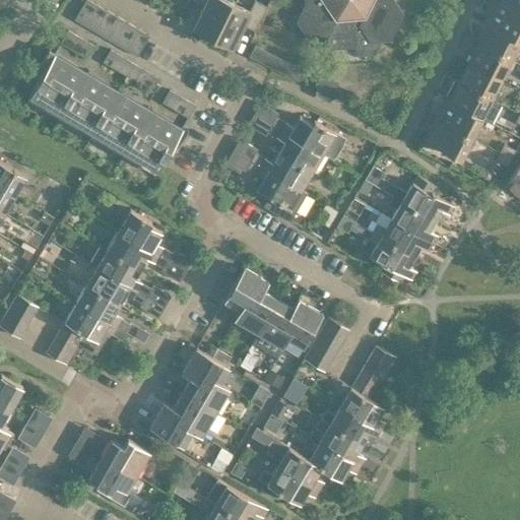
[(84,0),(73,19),(83,25),(95,5),(87,0),(84,0)]
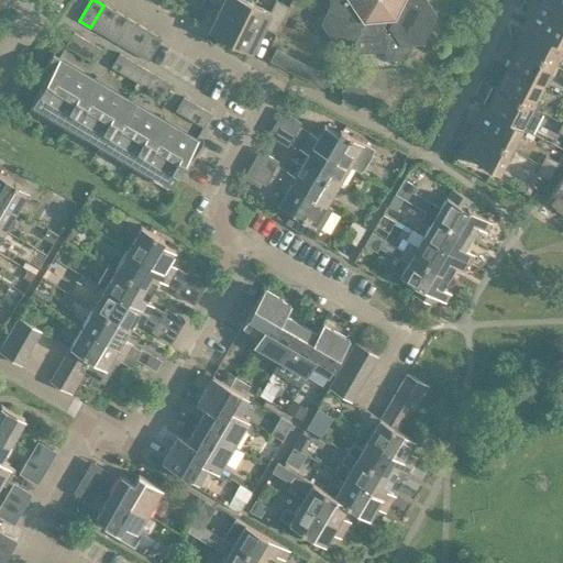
[(208,32),(229,42),(249,2),(244,0),(207,0),(208,1),(219,7),(213,18),(214,18),(208,32)]
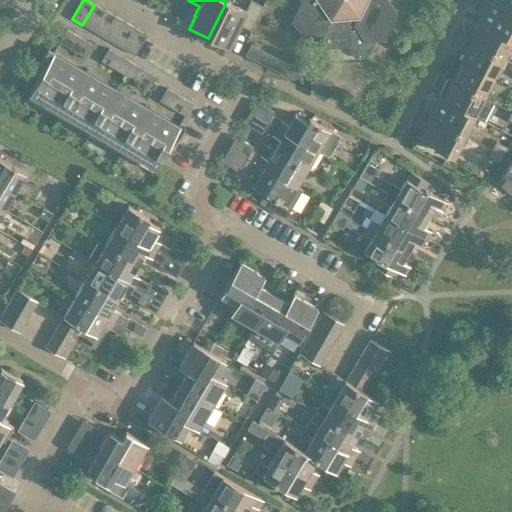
[(383,40),(396,13),(387,0),(298,0),(299,4),(291,21),(302,38),(312,37),(331,64),(364,62),(374,40),(383,40)]
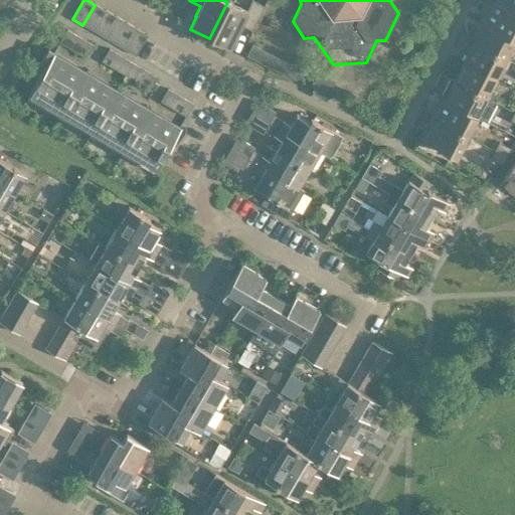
[(514,0),(490,0),(489,2),(514,15),(514,0)]
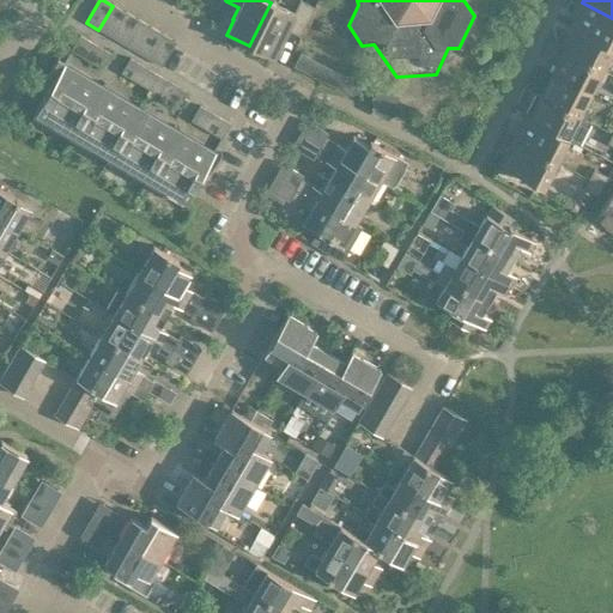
[(299,36),(313,8),(298,1),(292,13),(271,2),(249,46),(272,56),(279,42),(280,42),(286,30),(299,36)]
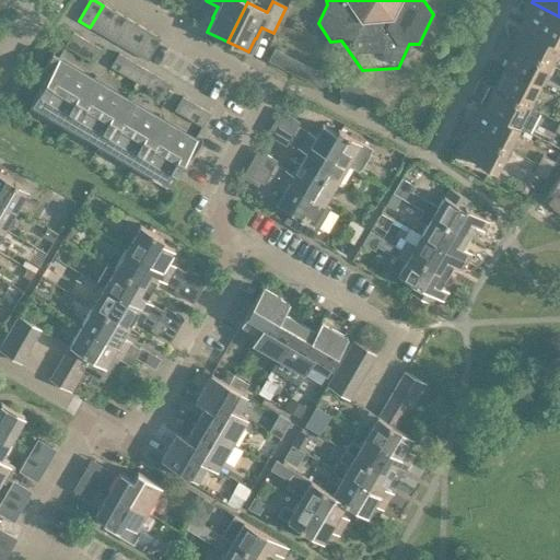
[(559,16),(532,2),(521,24),(524,26),(525,25),(559,44),(559,42),(559,16)]
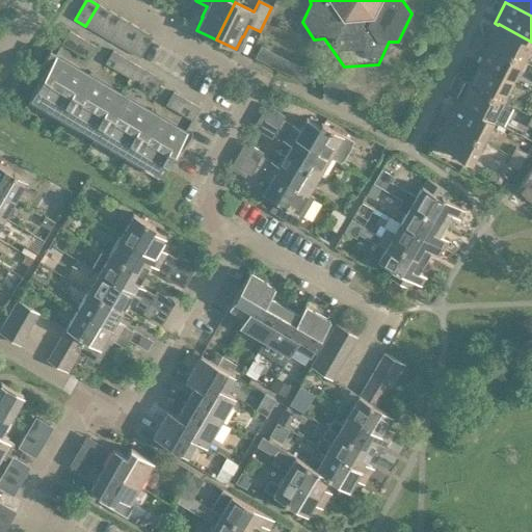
[(97,32),(109,11),(98,5),(85,26),(97,32)]
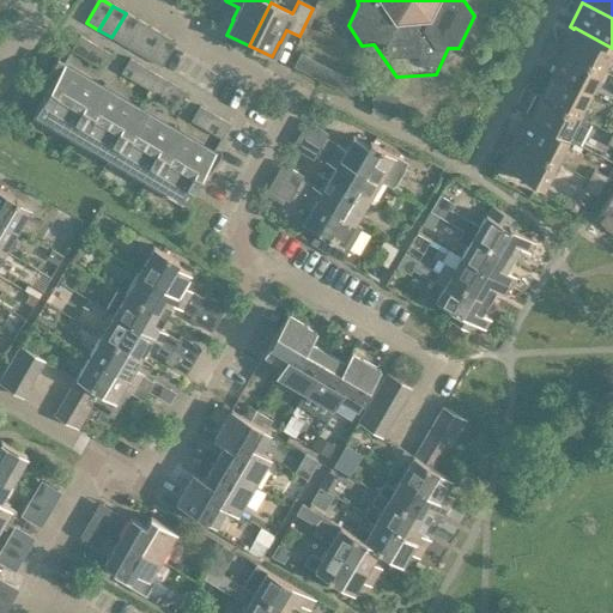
[(111,37),(123,46),(138,20),(126,13),(111,37)]
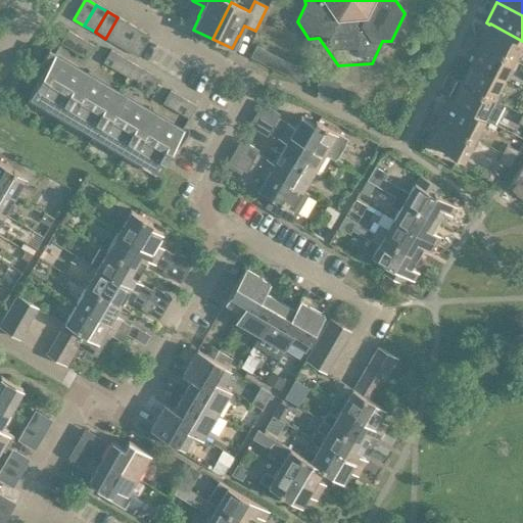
[(105,39),(115,45),(128,24),(117,17),(105,39)]
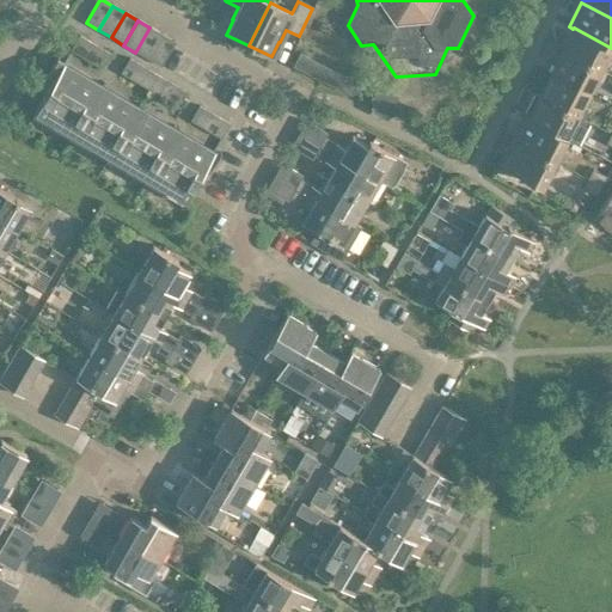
[(150,28),(135,53),(148,60),(163,35),(150,28)]
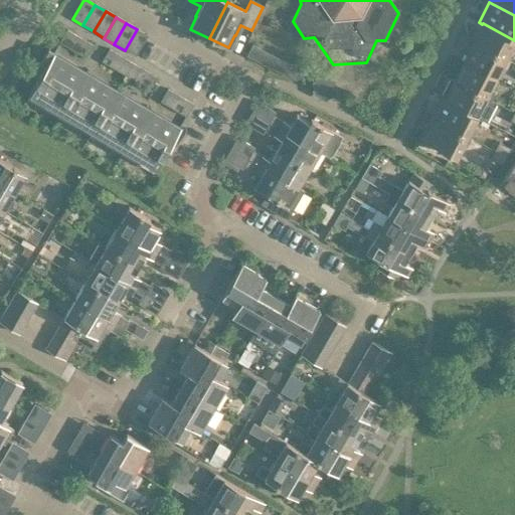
[(482,24),(473,42),(509,61),(514,53),(509,50),(514,40),(483,23),(482,24)]
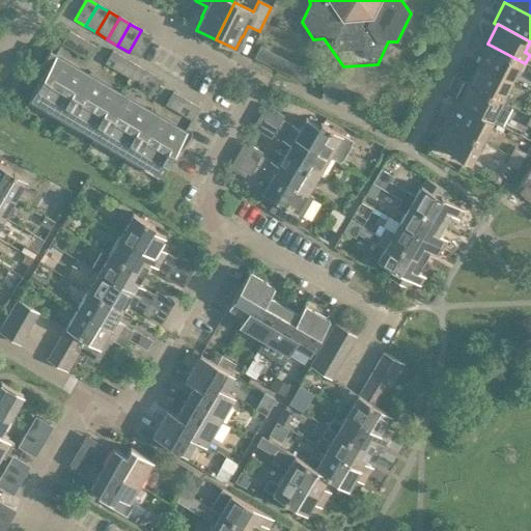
[(141,30),(129,52),(139,58),(151,36),(141,30)]
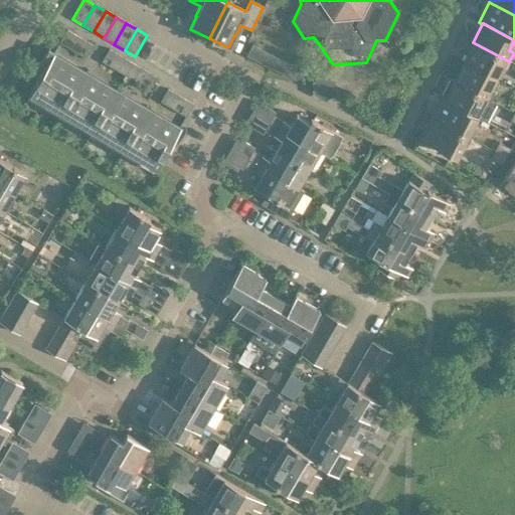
[(68,48),(76,36),(66,30),(58,42),(68,48)]
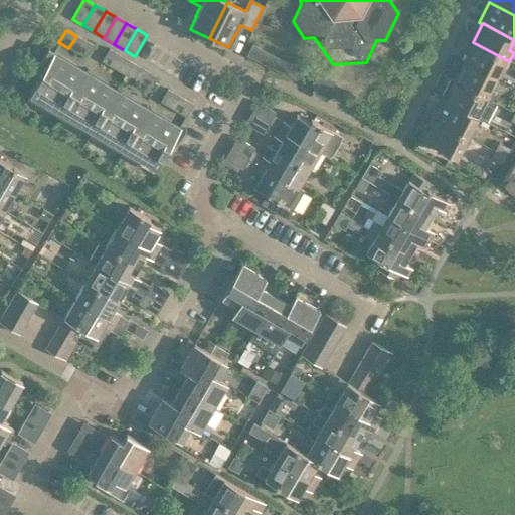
[(76,36),(68,48),(76,53),(83,40),(76,36)]
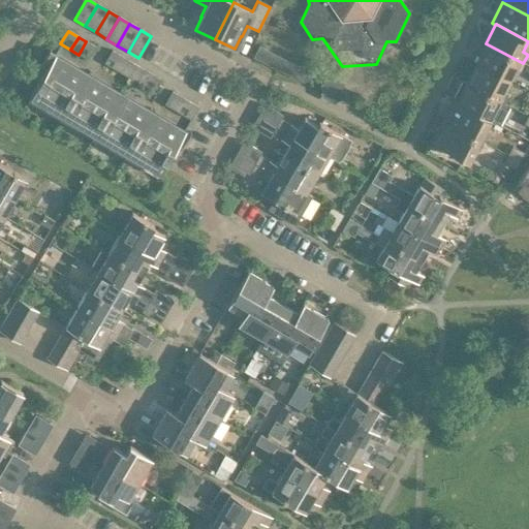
[(87,59),(94,47),(86,41),(79,55),(87,59)]
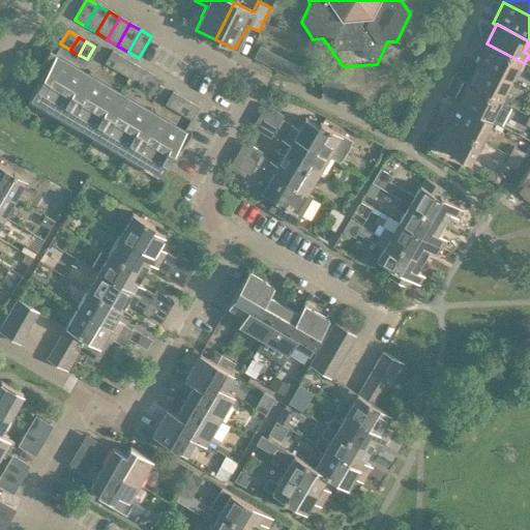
[(476,63),(509,81),(514,69),(520,71),(524,63),(487,43),(476,63)]
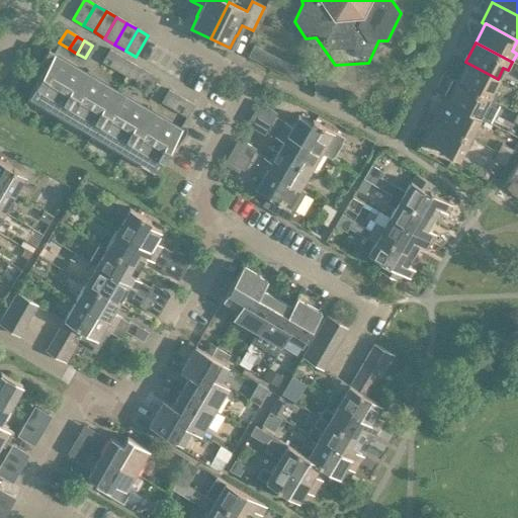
[(295,80),(298,75),(301,69),(253,45),(248,56),(295,80)]
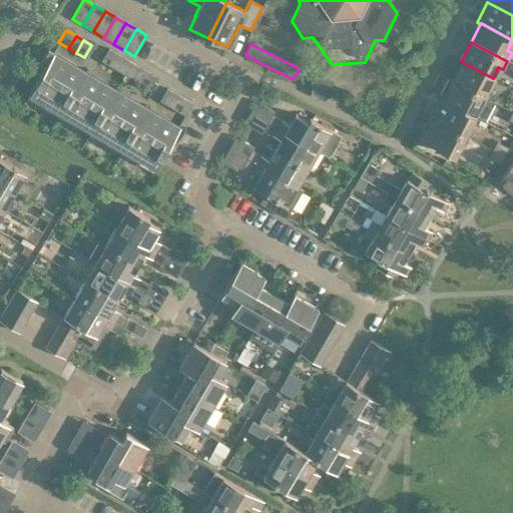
[(100,61),(108,66),(115,54),(108,49),(100,61)]
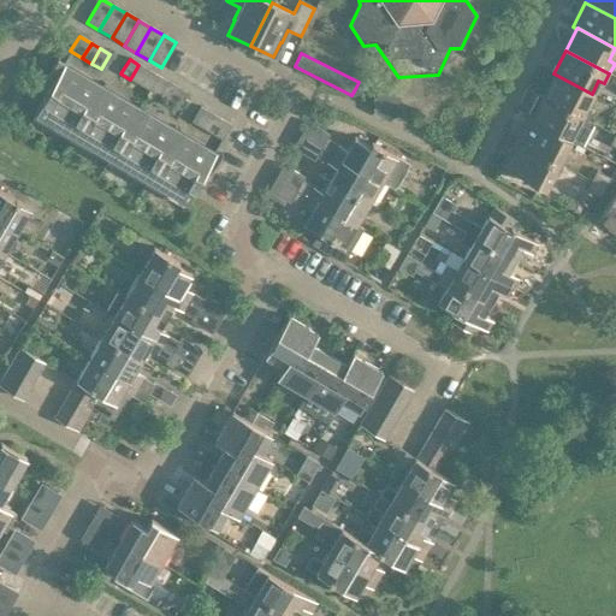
[(130,80),(140,84),(148,70),(138,65),(130,80)]
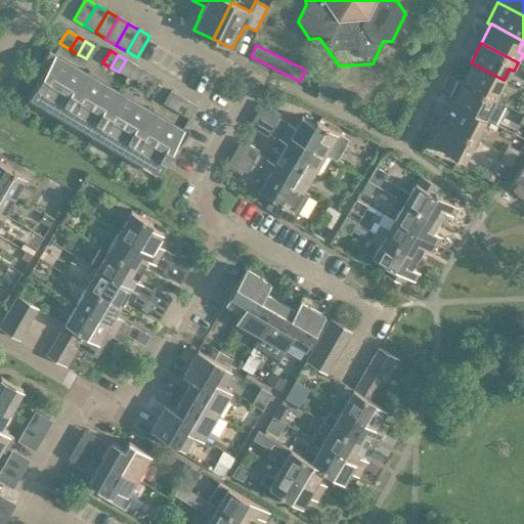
[(84,77),(51,58),(29,95),(61,115),(84,77)]
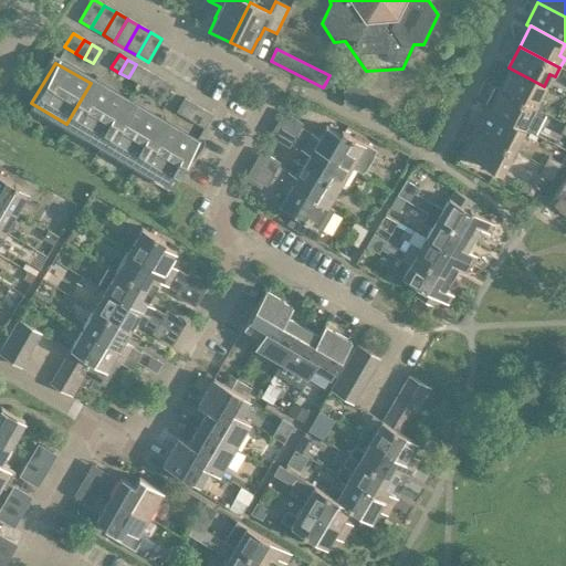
[(136,64),(128,77),(137,83),(145,70),(136,64)]
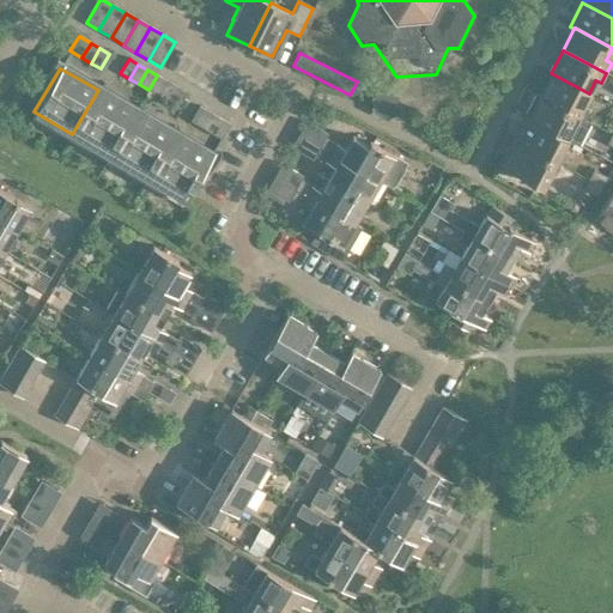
[(539,96),(582,119),(588,109),(582,107),(589,93),(551,73),(539,96)]
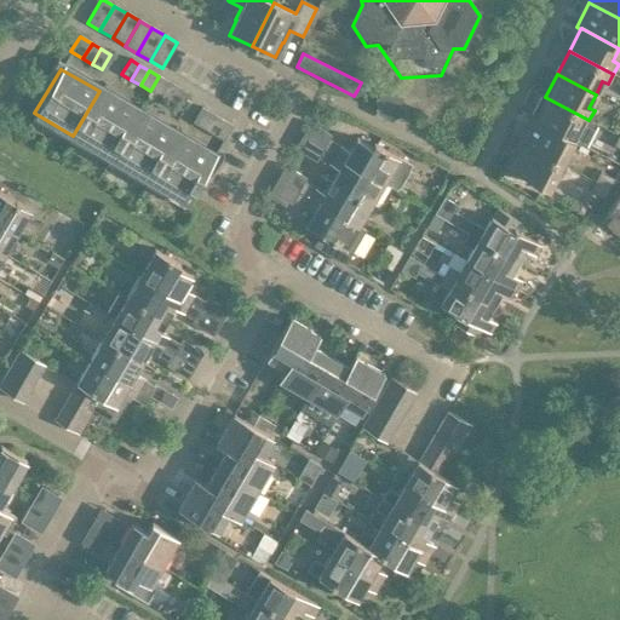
[(159,76),(150,91),(159,96),(168,81),(159,76)]
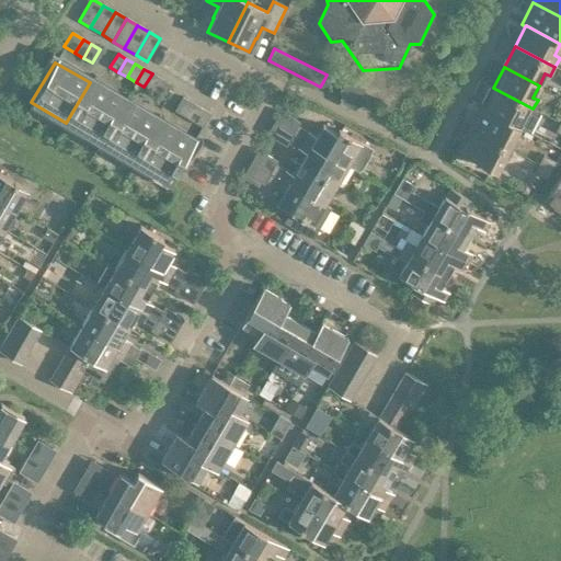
[(152,73),(144,87),(152,92),(160,79),(152,73)]
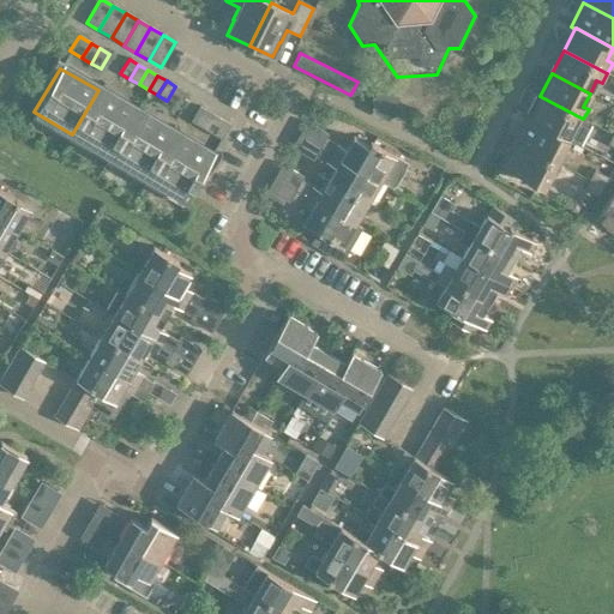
[(175,86),(167,101),(176,107),(185,91),(175,86)]
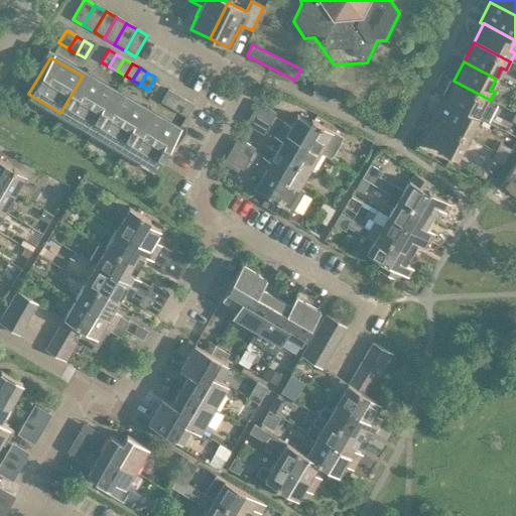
[(60,113),(92,131),(114,95),(83,76),(60,113)]
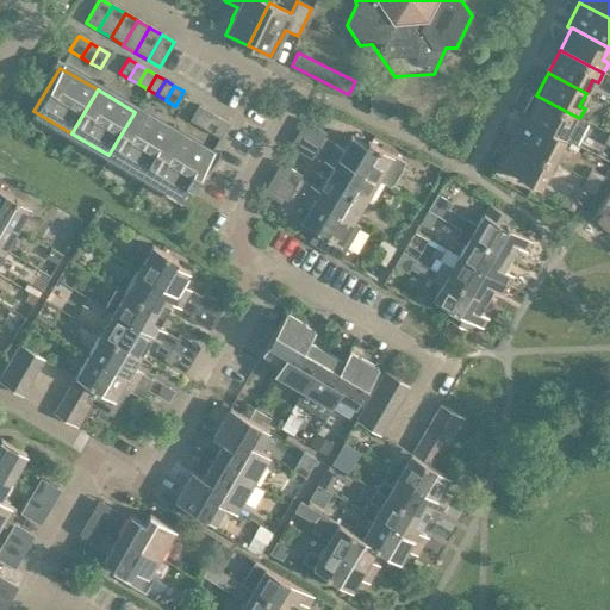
[(531,94),(521,116),(526,118),(524,119),(562,138),(576,145),(587,123),(579,118),(536,95),(531,94)]
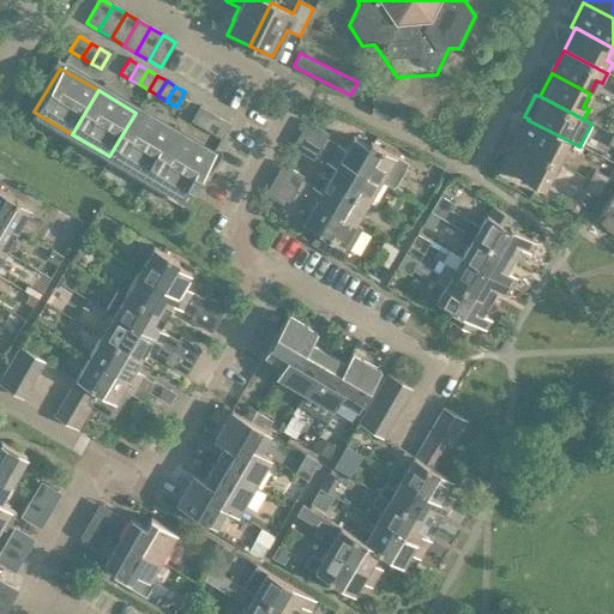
[(190,121),(199,127),(209,112),(199,107),(190,121)]
